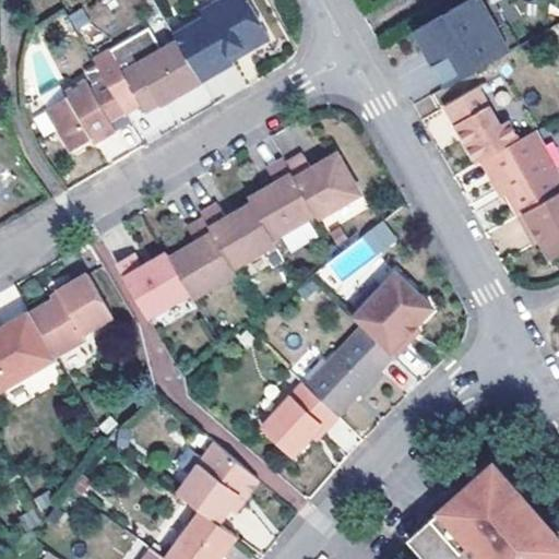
[(188,24),(215,71),(233,62),(232,60),(271,37),(248,0),(217,0),(202,9),(204,14),(188,24)]
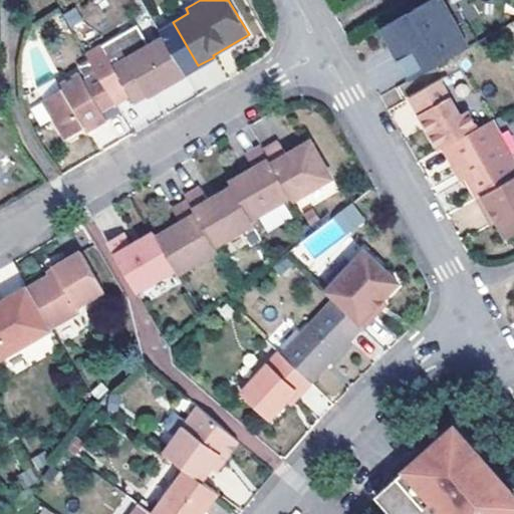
[(468,42),(442,0),(421,0),(379,25),(390,42),(395,39),(401,49),(398,51),(411,74),(468,42)]
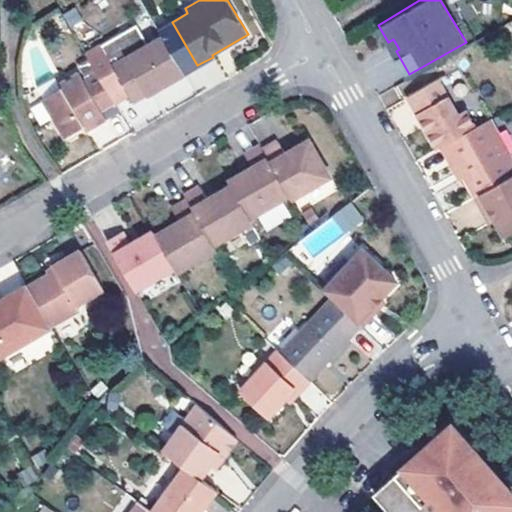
[(440,0),(466,42),(475,36),(463,16),(476,9),(470,0),(440,0)]
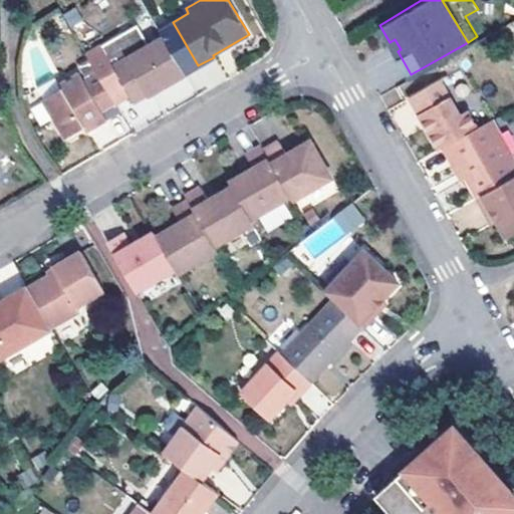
[(198,65),(173,22),(159,30),(163,36),(185,74),(198,65)]
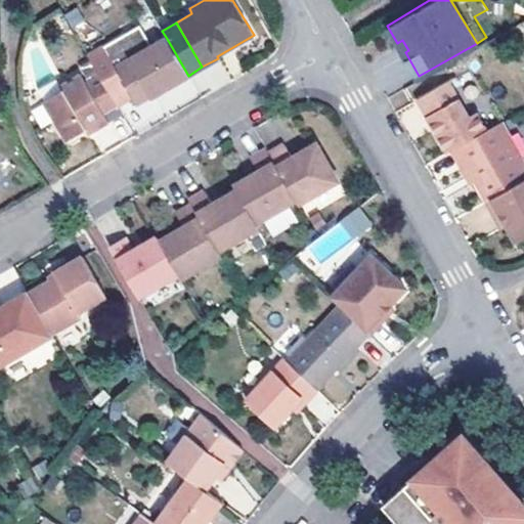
[(139,25),(102,47),(115,67),(151,45),(139,25)]
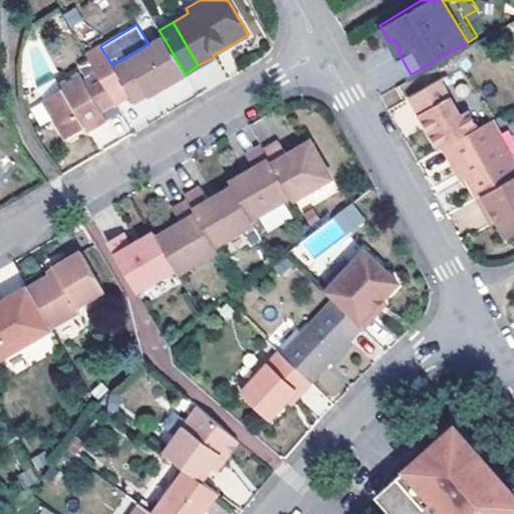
[(185,74),(163,36),(149,44),(138,51),(160,89),(185,75),(185,74)]
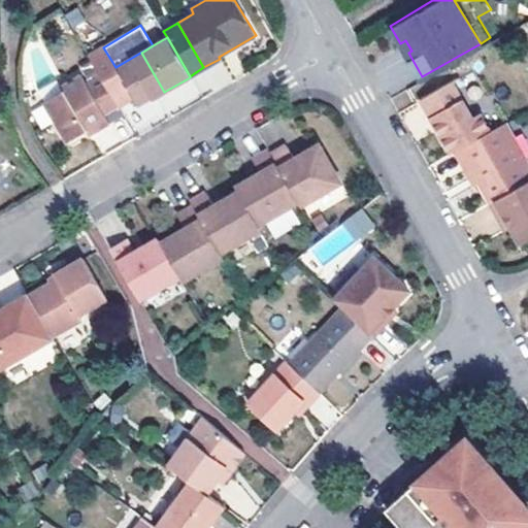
[(405,40),(400,43),(406,54),(408,53),(411,51),(405,40)]
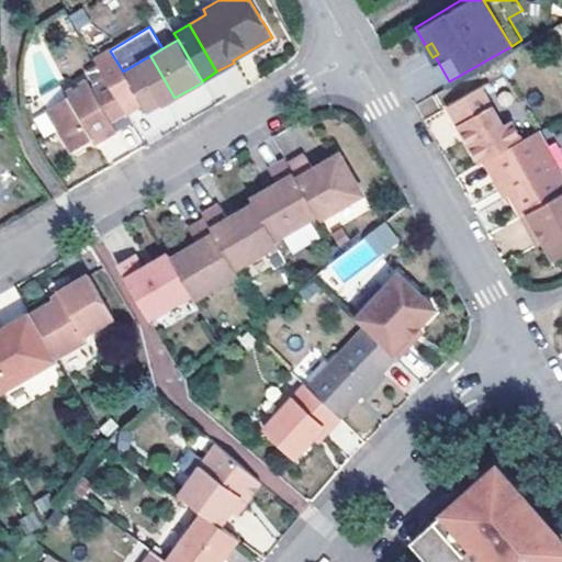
[(142,103),(123,71),(110,51),(96,59),(107,78),(126,112),(142,103)]
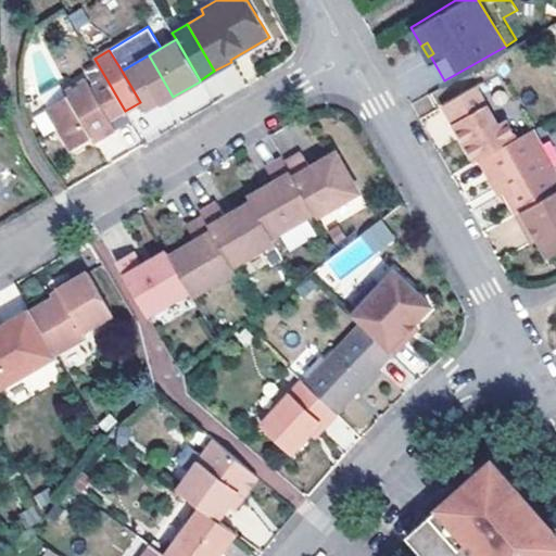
[(173,97),(149,55),(122,71),(140,102),(144,110),(159,102),(160,104),(173,97)]
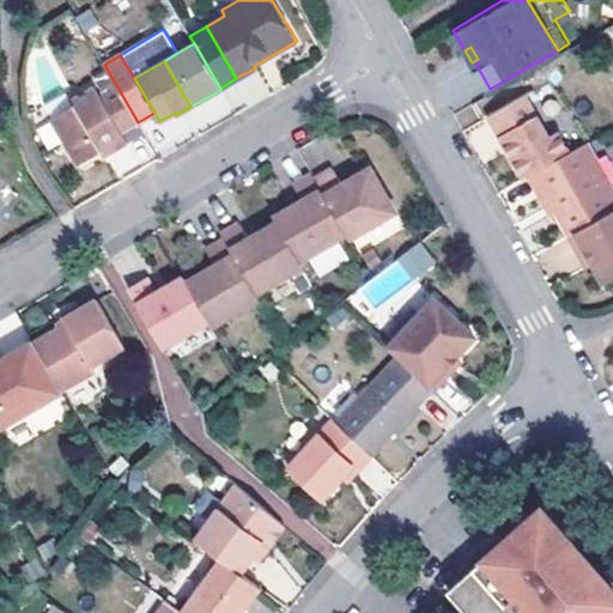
[(102,151),(105,156),(128,141),(123,132),(138,122),(116,85),(101,95),(96,85),(72,99),(74,104),(53,117),(80,164),(102,151)]
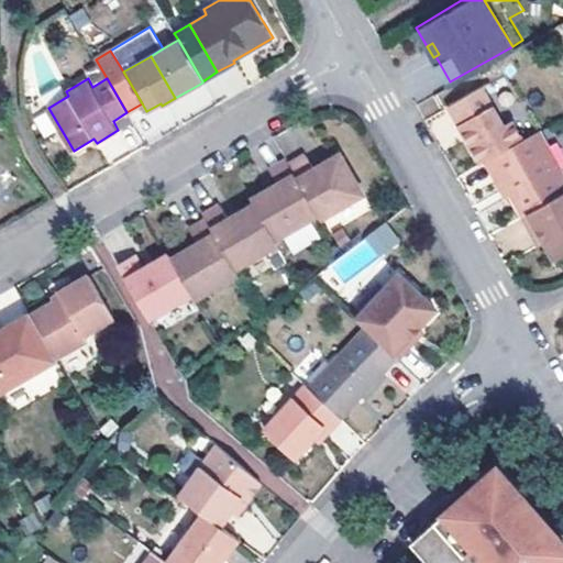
[(470,146),(511,123),(511,122),(510,122),(510,121),(509,119),(501,124),(479,86),(446,106),(470,146)]
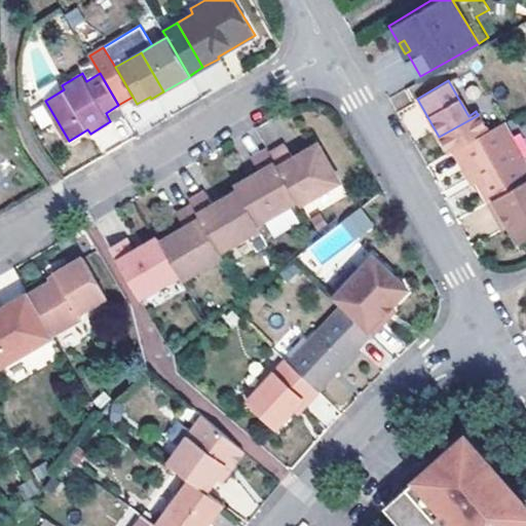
[(150,97),(137,104),(141,110),(154,103),(151,99),(150,97)]
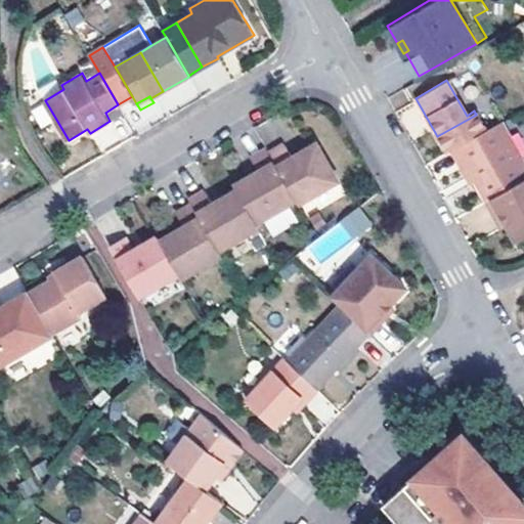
[(476,115),(437,136),(445,150),(449,147),(484,129),(476,115)]
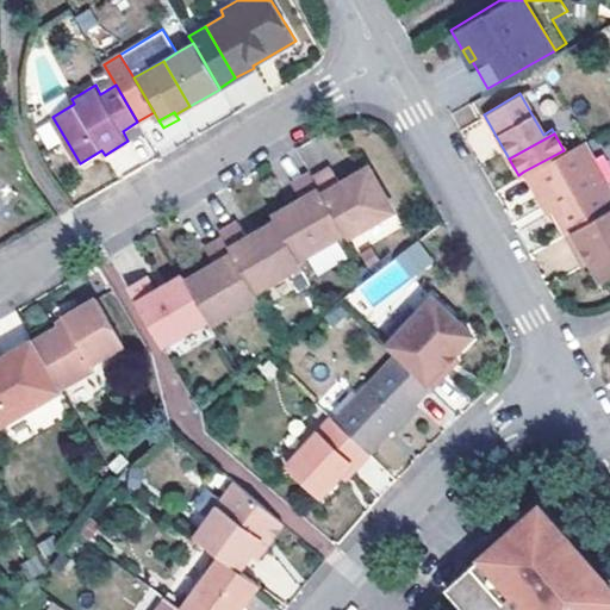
[(564,150),(523,172),(534,191),(542,186),(546,192),(570,229),(609,205),(609,188),(582,139),(564,150)]
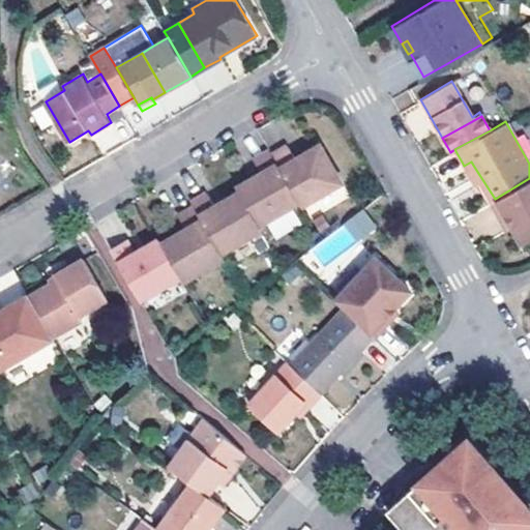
[(271,157),(298,204),(300,208),(342,185),(320,147),(295,162),(287,148),(271,157)]
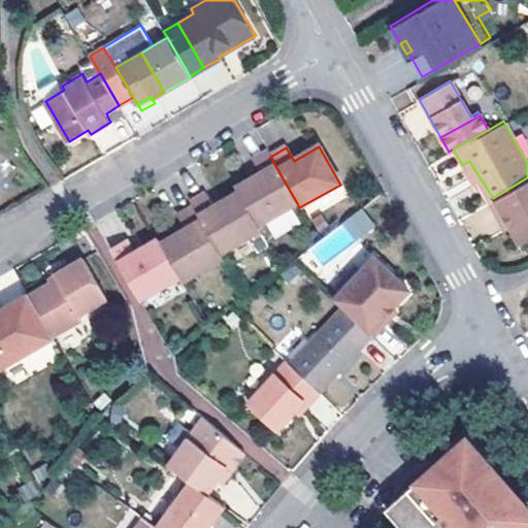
[(237,193),(256,226),(297,203),(270,157),(267,151),(251,160),(259,174),(234,189),(237,193)]
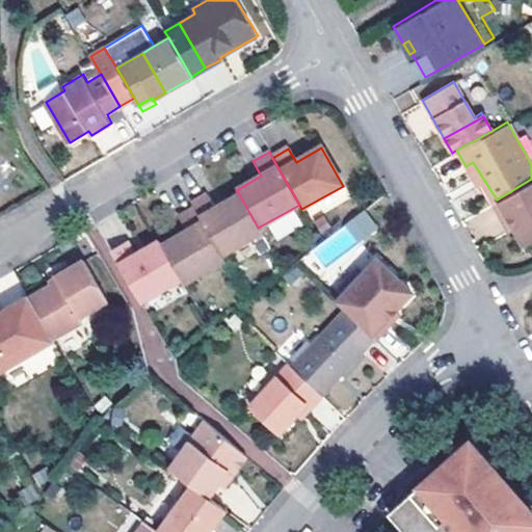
[(531,179),(497,200),(491,203),(501,217),(506,214),(513,225),(523,242),(531,236),(531,179)]
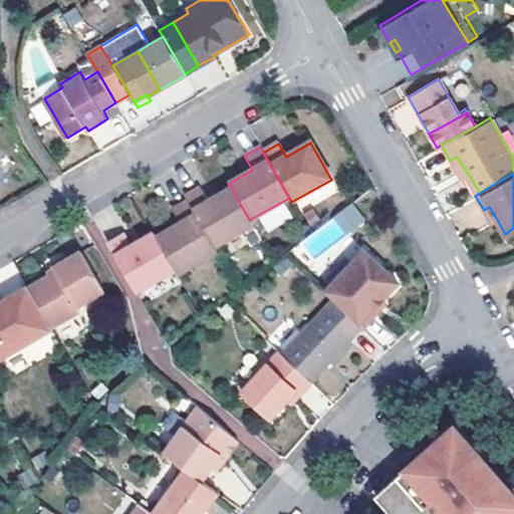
[(188,202),(214,248),(252,225),(249,220),(231,188),(209,202),(201,189),(186,198),(188,202)]
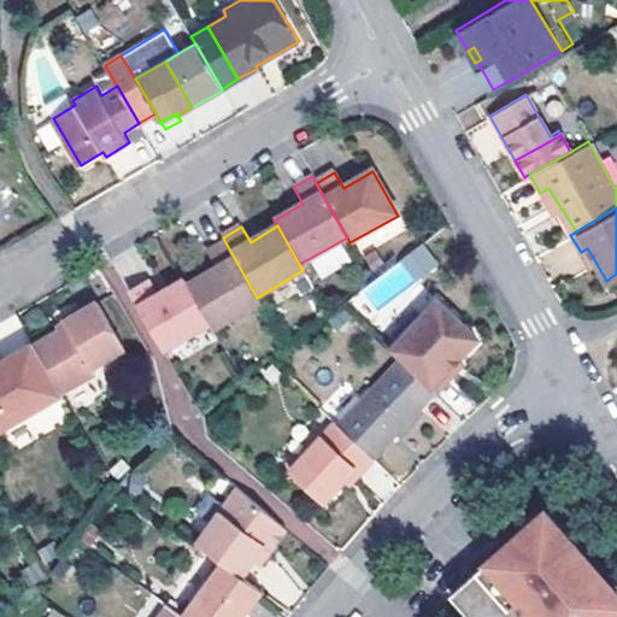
[(188,286),(211,324),(213,330),(259,303),(257,298),(225,242),(206,253),(216,270),(188,286)]
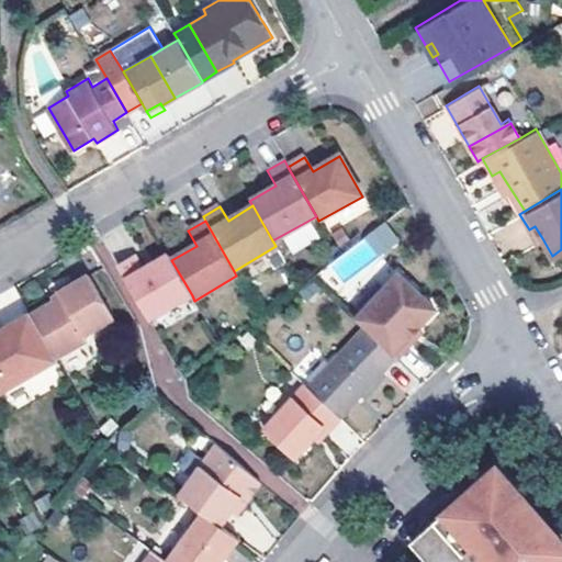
[(384,221),(363,237),(379,257),(400,240),(384,221)]
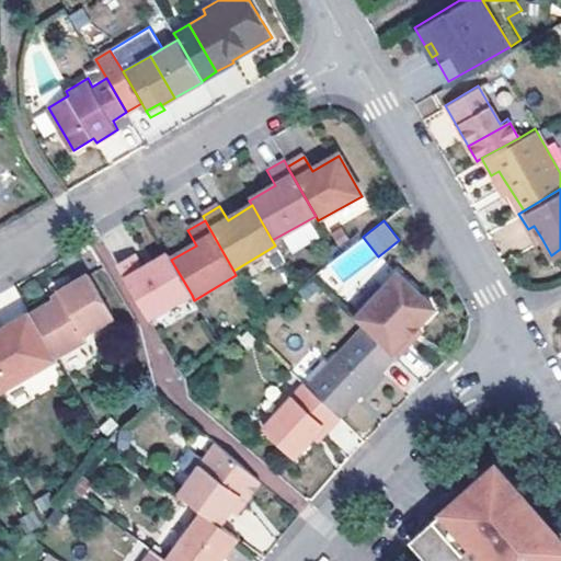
[(534,226),(528,229),(535,241),(541,238),(534,226)]
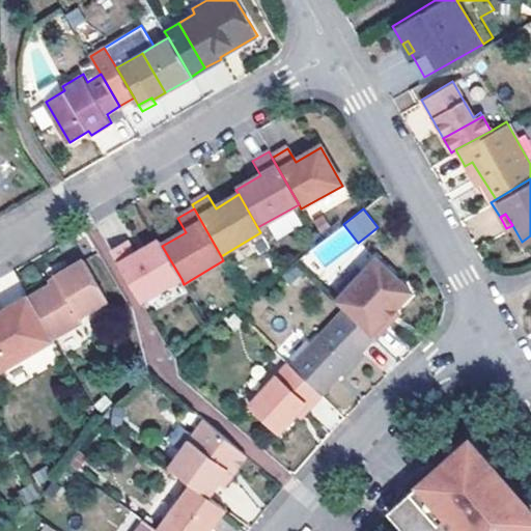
[(182,279),(162,246),(160,241),(134,256),(127,243),(112,251),(142,303),(182,279)]
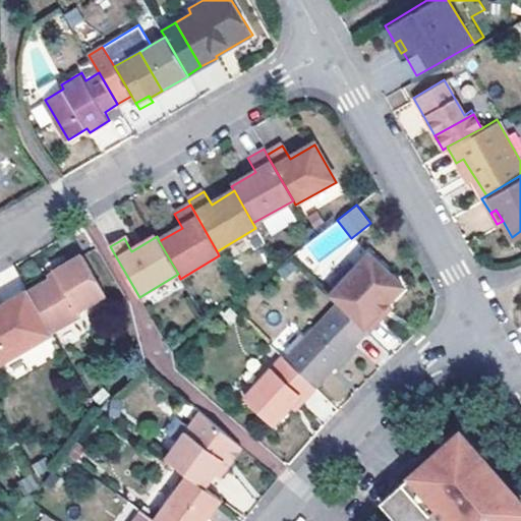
[(373,314),(385,303),(401,285),(367,254),(329,297),(337,304),(365,332),(377,320),(373,314)]
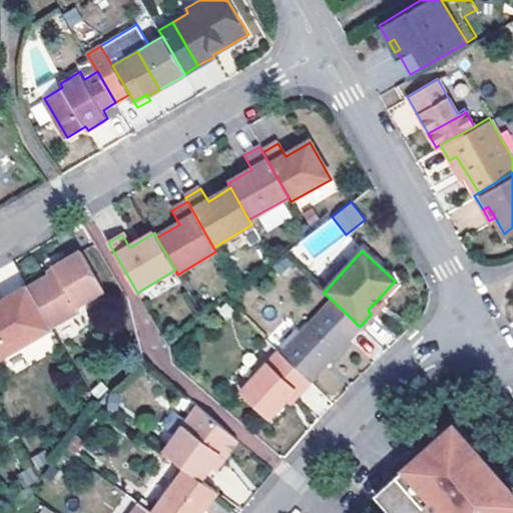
[(30,289),(52,328),(81,312),(79,308),(105,293),(82,252),(56,269),(59,273),(51,278),(30,289)]
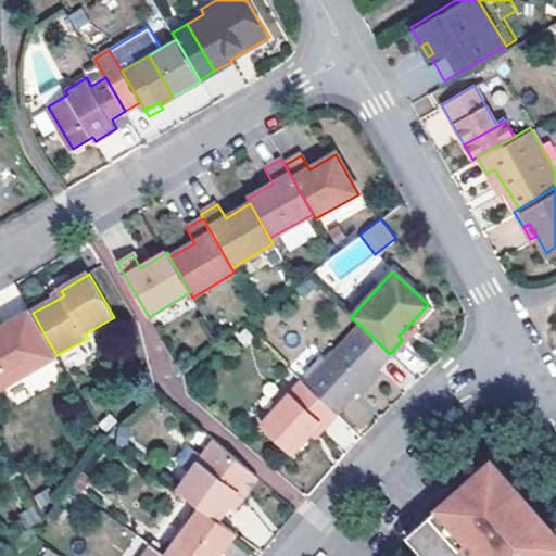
[(310,279),(297,289),(303,297),(315,287),(310,279)]
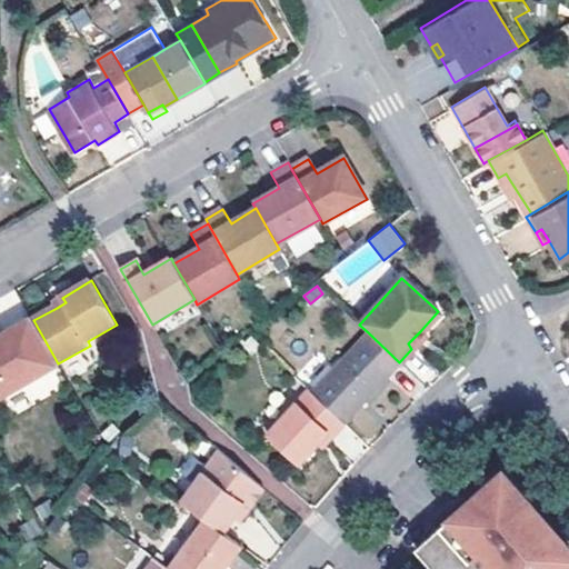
[(53,303),(57,308),(66,302),(62,298),(53,303)]
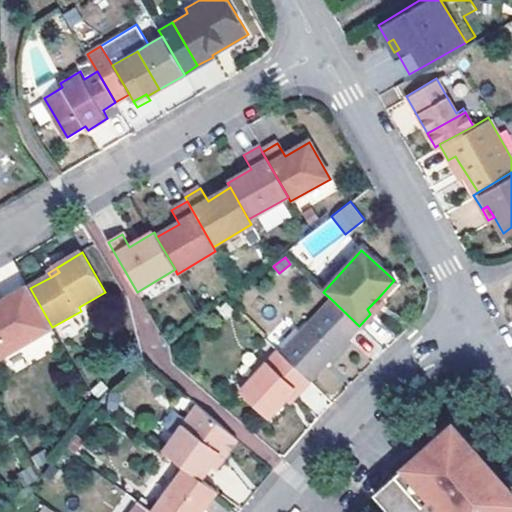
[(52,327),(30,288),(28,286),(0,302),(0,359),(54,329),(52,327)]
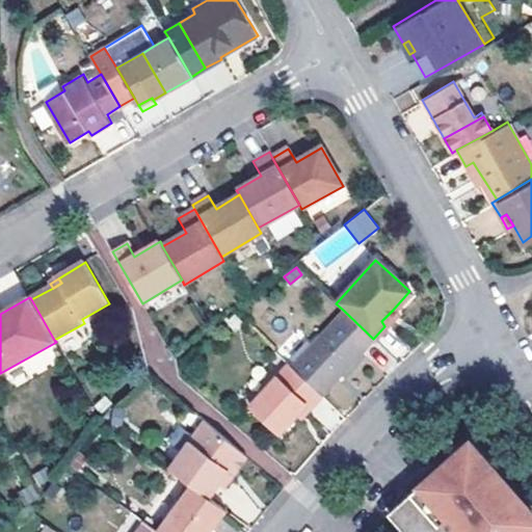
[(397,313),(393,310),(381,321),(384,326),(397,313)]
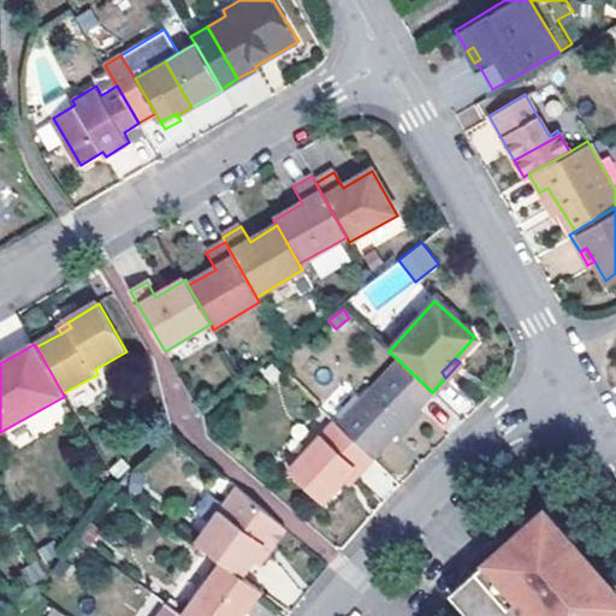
[(335,425),(371,458),(432,392),(398,360),(335,425)]
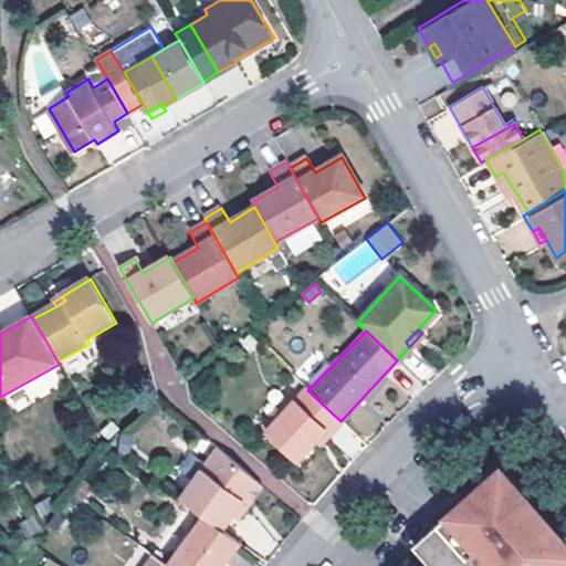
[(324,430),(328,433),(341,421),(307,390),(304,387),(264,431),(296,460),(314,440),(324,430)]
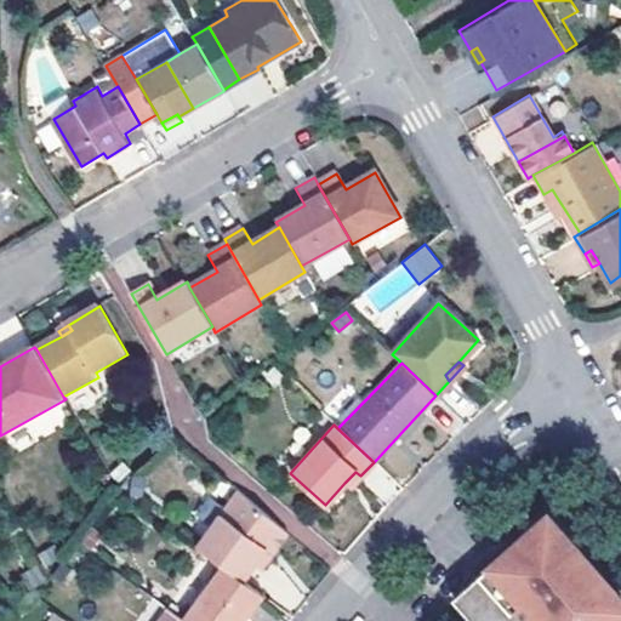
[(351,489),(360,476),(355,472),(345,483),(351,489)]
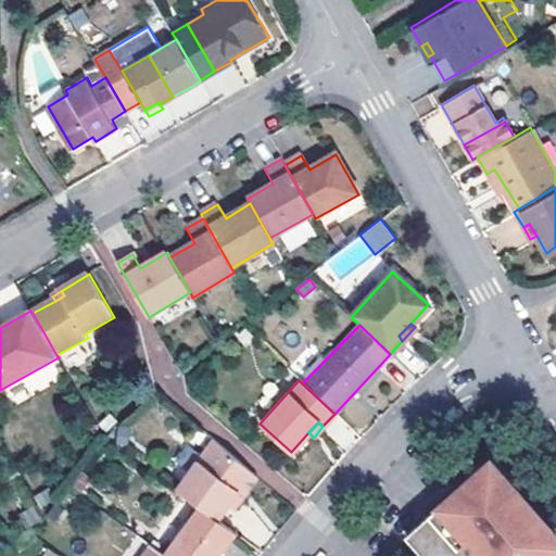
[(201,509),(217,521),(227,506),(238,493),(242,495),(255,478),(214,441),(176,492),(198,506),(201,509)]
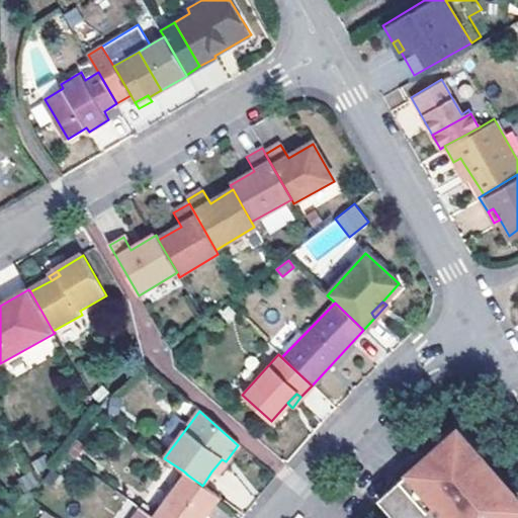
[(517,517),(517,510),(515,507),(517,503),(517,499),(459,432),(380,500),(396,517),(440,517),(445,514),(449,517),(517,517)]
